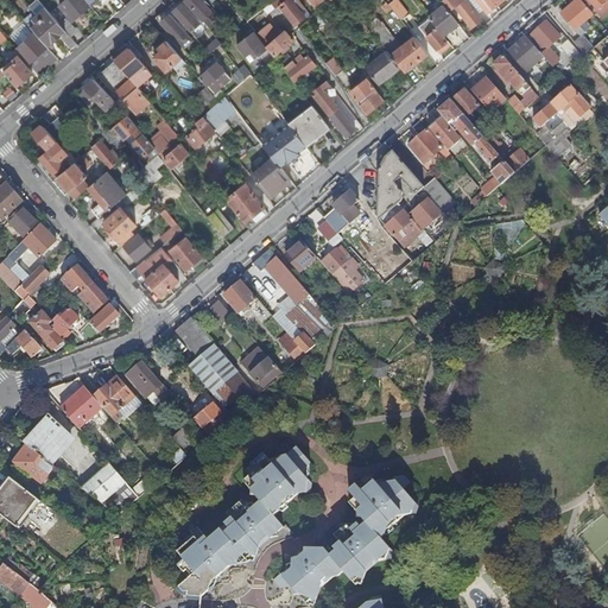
[(74,23),(90,7),(83,0),(67,0),(61,6),(74,23)]
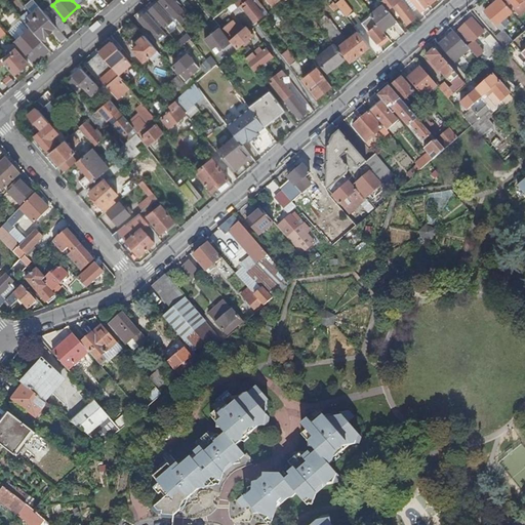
[(159,0),(180,26),(185,22),(179,15),(183,12),(180,9),(183,7),(176,0),(159,0)]
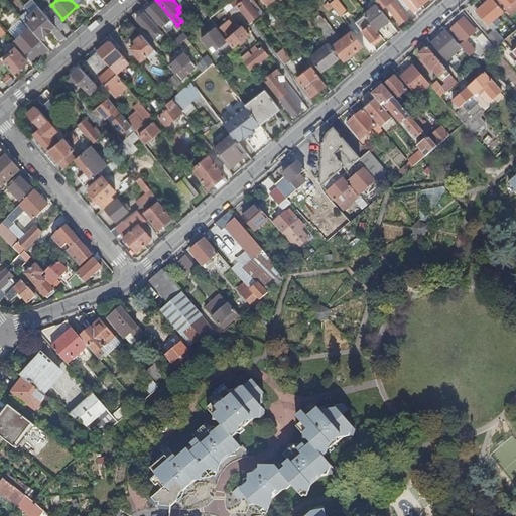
[(188,7),(182,0),(173,0),(179,7),(183,12),(188,7)]
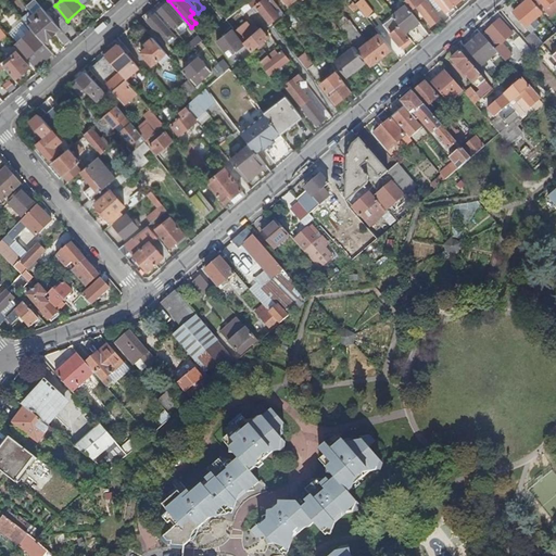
[(253,8),(256,5),(272,25),(280,17),(276,12),(278,10),(283,17),(286,15),(273,0),(252,0),(250,2),(253,8)]
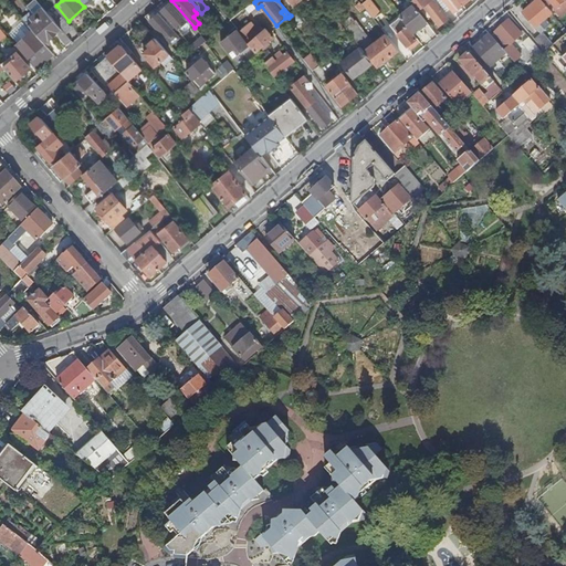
[(362,4),(358,0),(348,0),(352,12),(341,21),(362,49),(365,53),(375,45),(364,32),(368,28),(358,14),(365,9),(362,4)]
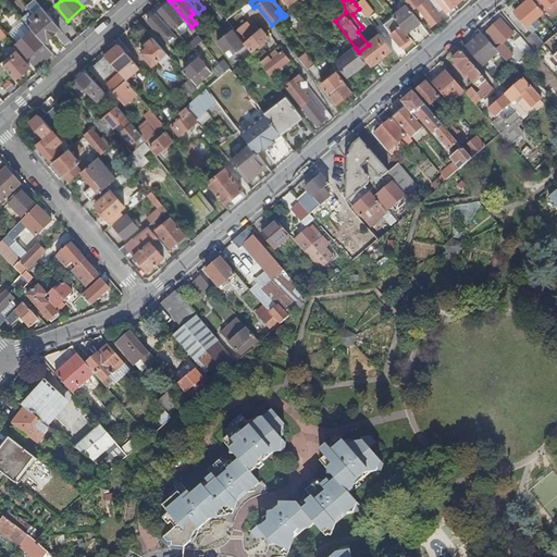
[(362,0),(361,0),(356,4),(359,9),(369,20),(374,15),(362,0)]
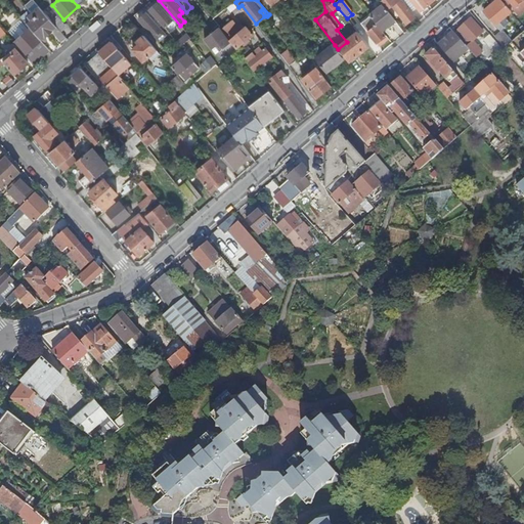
[(416,18),(401,0),(385,0),(382,2),(388,10),(393,7),(407,25),(416,18)]
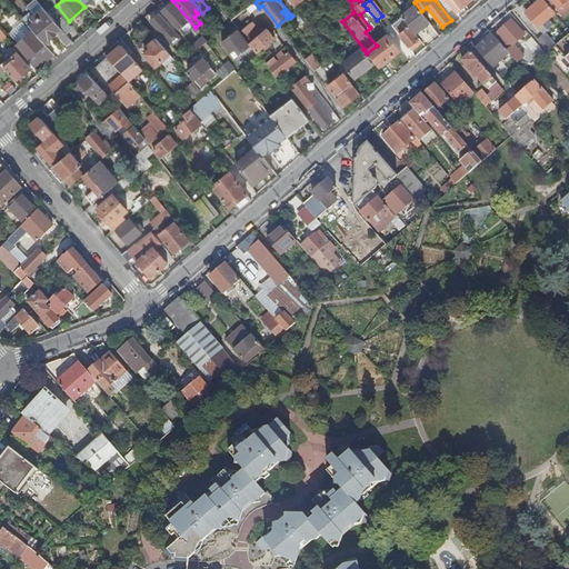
[(446,0),(458,15),(466,8),(459,0),(446,0)]
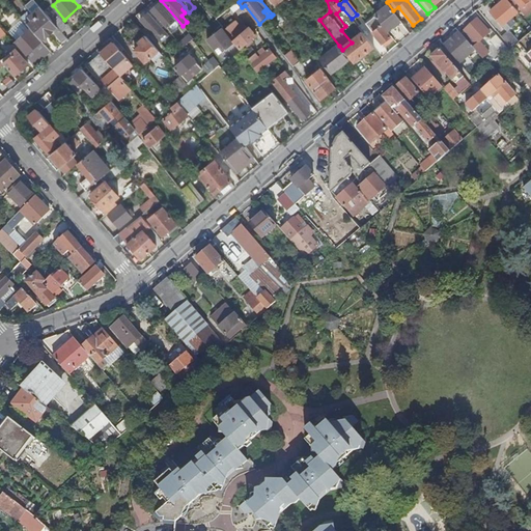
[(508,32),(502,37),(512,49),(520,43),(509,31),(512,29),(511,28),(516,24),(512,19),(519,15),(506,0),(500,0),(498,2),(500,5),(491,14),(508,32)]
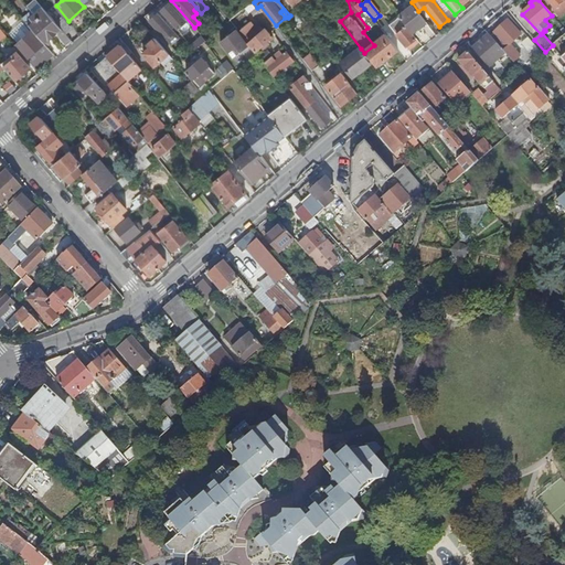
[(564,4),(564,3),(564,1),(564,0),(545,0),(558,14),(564,9),(564,4)]
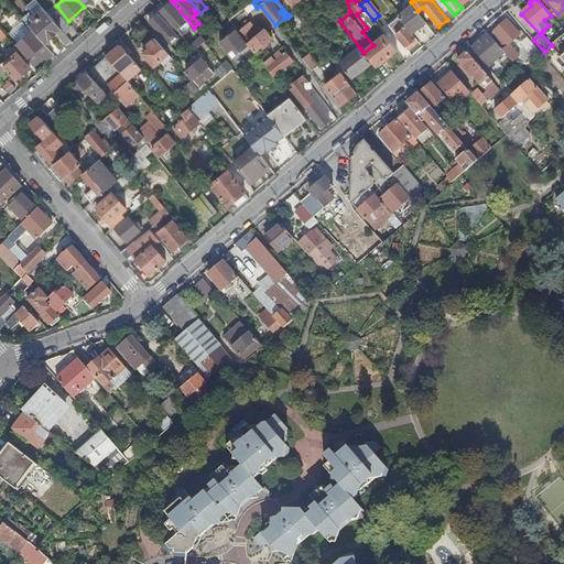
[(257,8),(253,2),(247,8),(251,12),(257,8)]
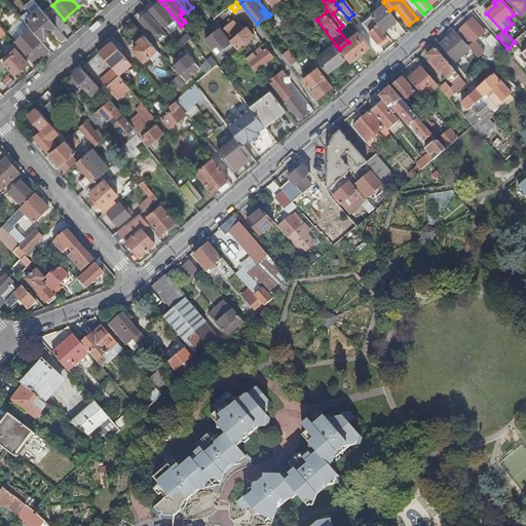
[(28,11),(33,15),(36,12),(40,16),(43,12),(36,4),(28,11)]
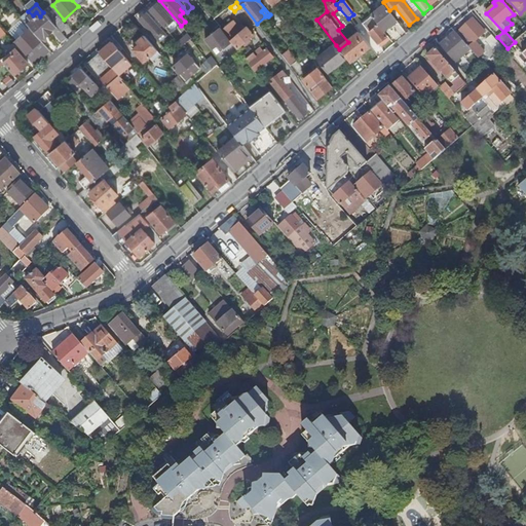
[(158,4),(150,11),(170,34),(178,27),(158,4)]
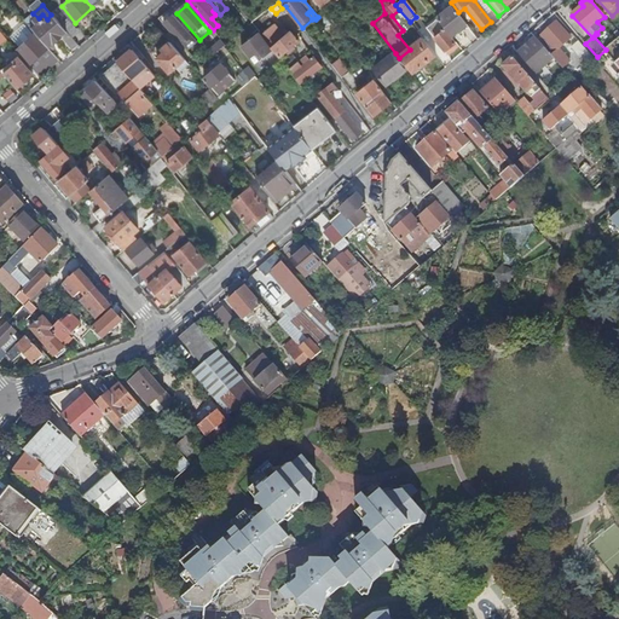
[(452,6),(437,18),(438,21),(452,38),(468,25),(452,6)]
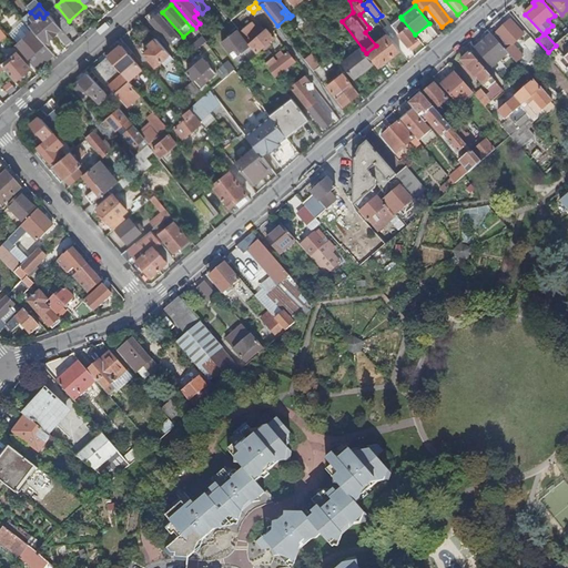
[(376,20),(366,9),(359,14),(369,28),(377,22),(376,20)]
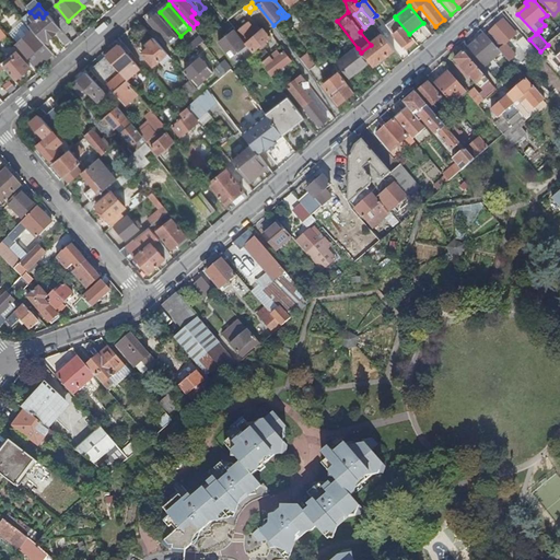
[(152,10),(143,16),(148,22),(149,21),(164,41),(173,33),(171,31),(173,30),(165,21),(164,23),(156,14),(155,15),(152,10)]
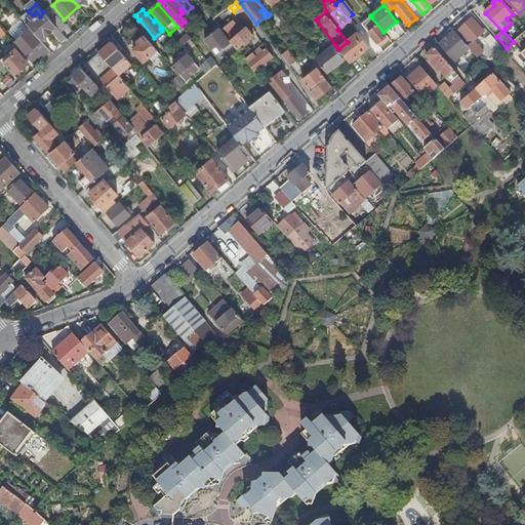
[(281,22),(274,11),(270,14),(278,25),(281,22)]
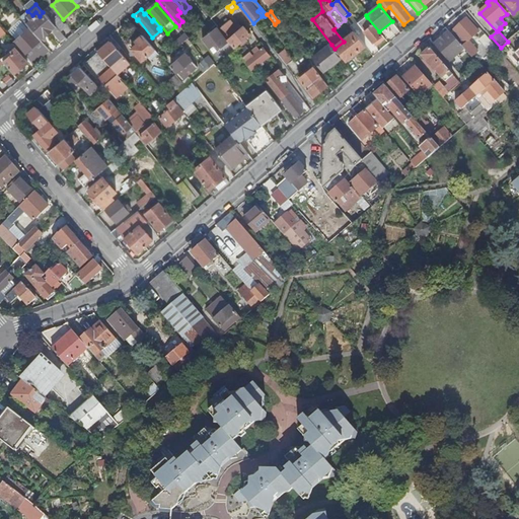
[(61,43),(66,39),(61,33),(46,16),(43,12),(40,16),(35,12),(32,15),(49,34),(54,30),(56,31),(53,33),(61,43)]
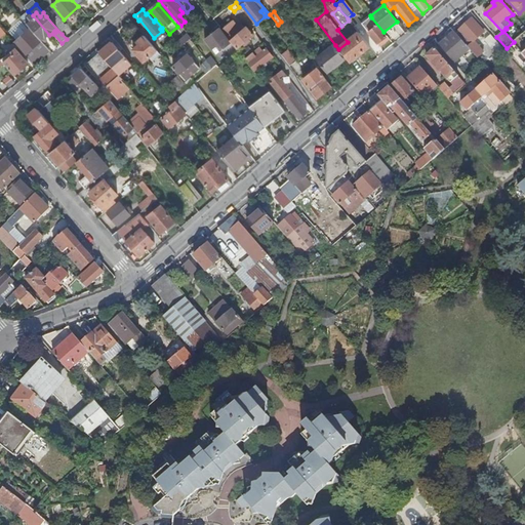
[(46,16),(62,34),(68,28),(54,13),(50,12),(46,16)]
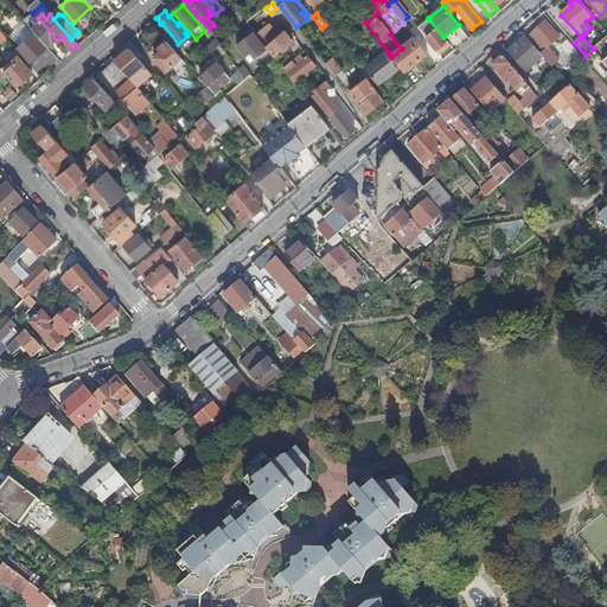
[(52,45),(57,40),(38,18),(33,21),(37,26),(32,31),(48,48),(50,51),(55,48),(52,45)]
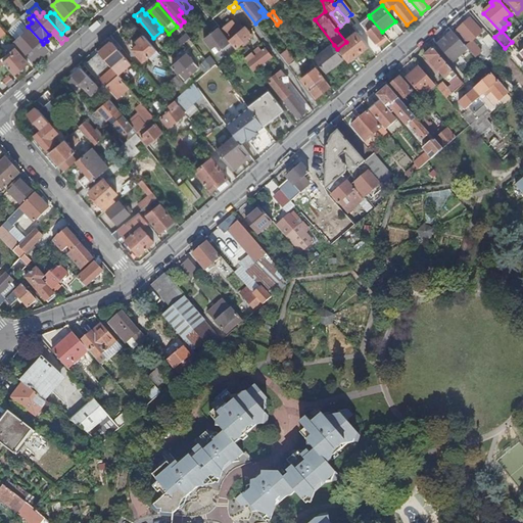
[(379,47),(388,40),(382,32),(370,17),(361,25),(379,47)]
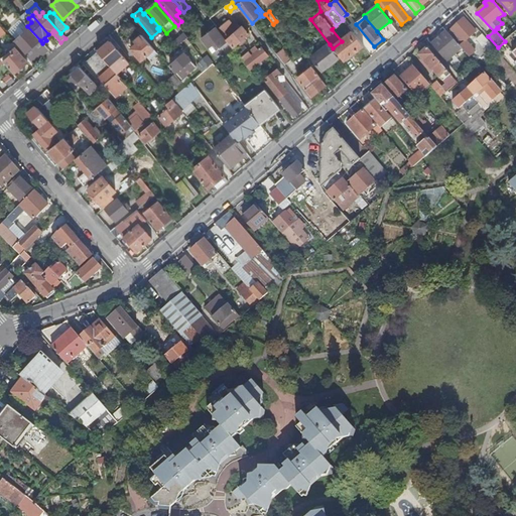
[(232,19),(218,30),(224,36),(224,37),(238,26),(232,19)]
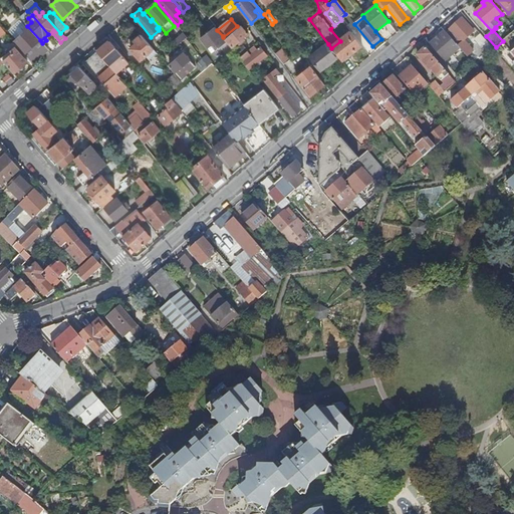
[(463,20),(447,34),(460,49),(467,57),(473,52),(465,41),(475,32),(463,20)]
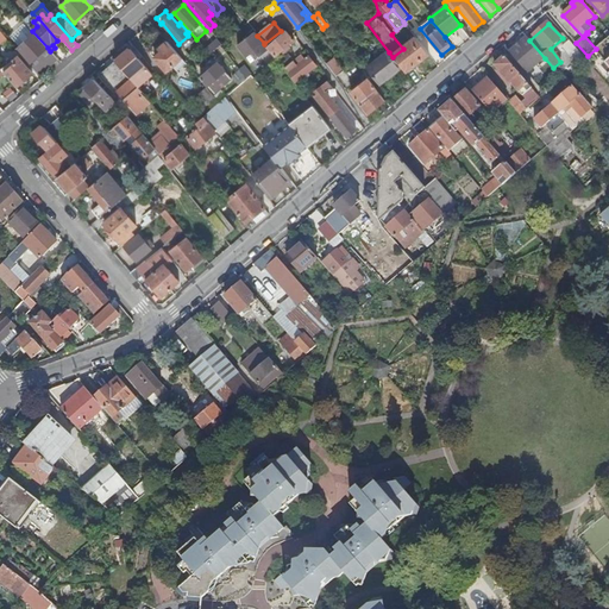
[(282,30),(281,31),(264,44),(268,49),(268,48),(284,33),(282,30)]
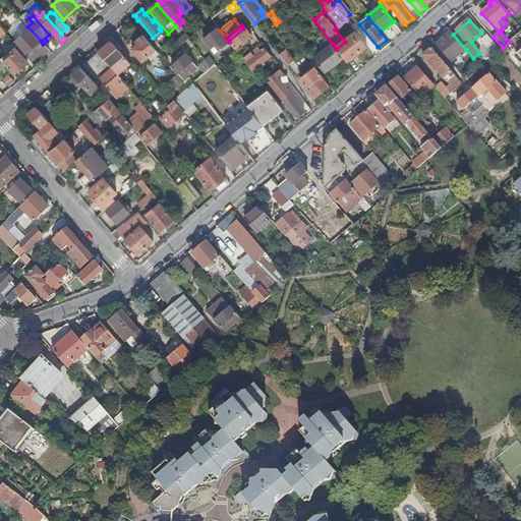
[(243,29),(229,41),(236,48),(241,44),(243,46),(248,42),(246,40),(251,35),(244,27),(243,29)]
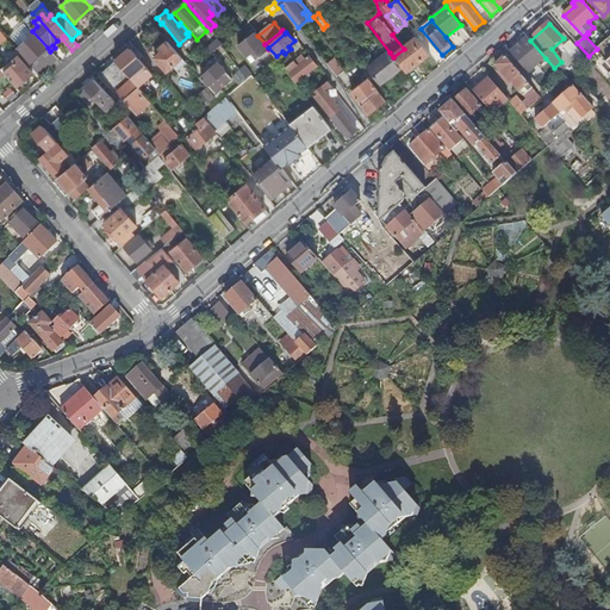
[(38,76),(57,58),(50,51),(48,48),(47,50),(33,35),(18,49),(31,63),(29,66),(38,76)]
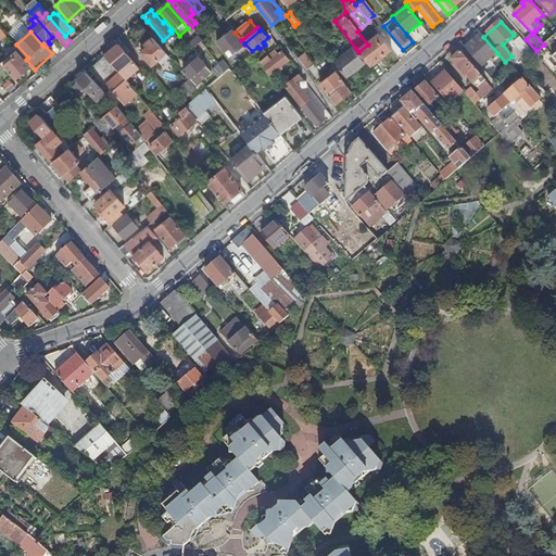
[(241,40),(241,39),(240,40),(232,32),(217,43),(230,59),(239,52),(247,62),(253,55),(244,45),(241,40)]
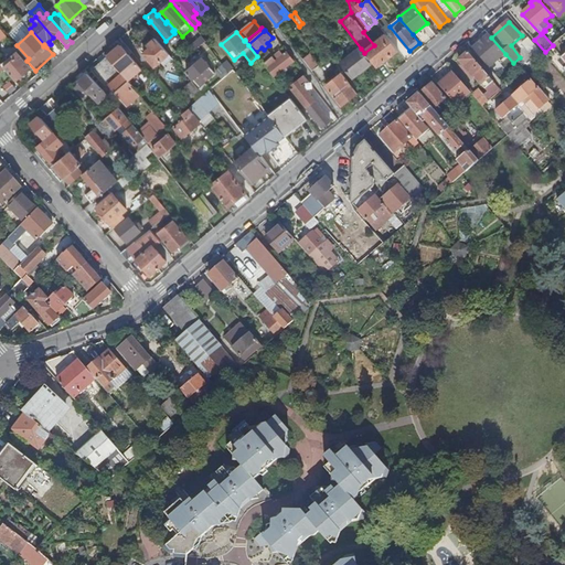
[(179,39),(174,33),(166,41),(170,45),(179,39)]
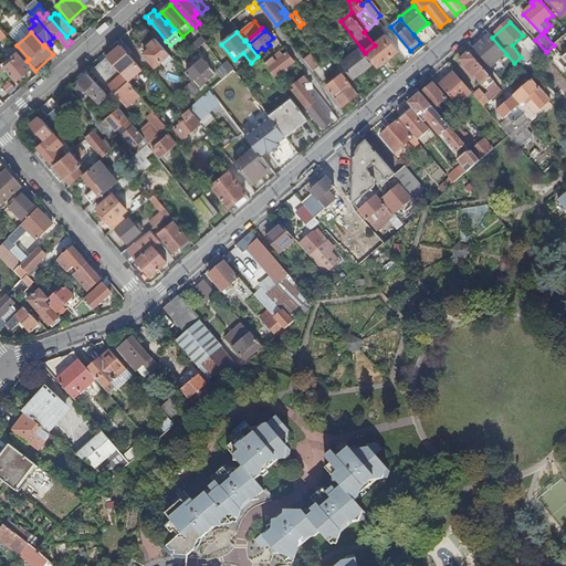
[(399,52),(387,35),(375,45),(365,53),(374,64),(377,69),(399,52)]
